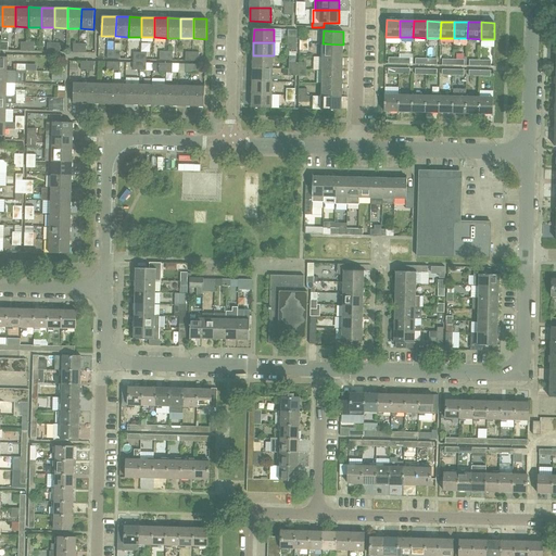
[(343,58),(343,45),(323,43),(323,57),(343,58)]
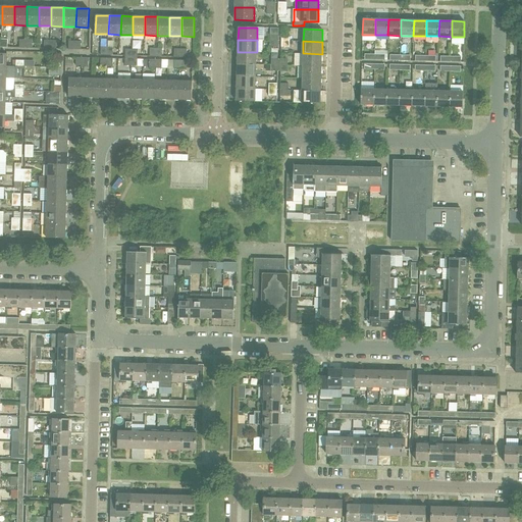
[(257,52),(238,52),(238,64),(256,64),(257,52)]
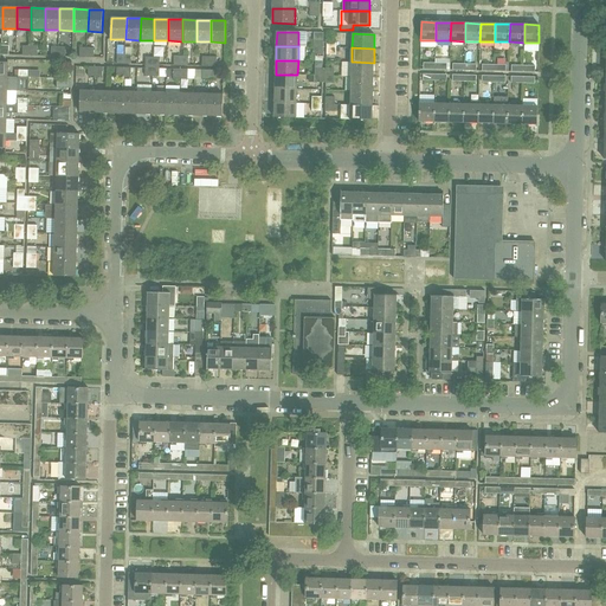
[(352,76),(373,77),(374,63),(352,62),(352,76)]
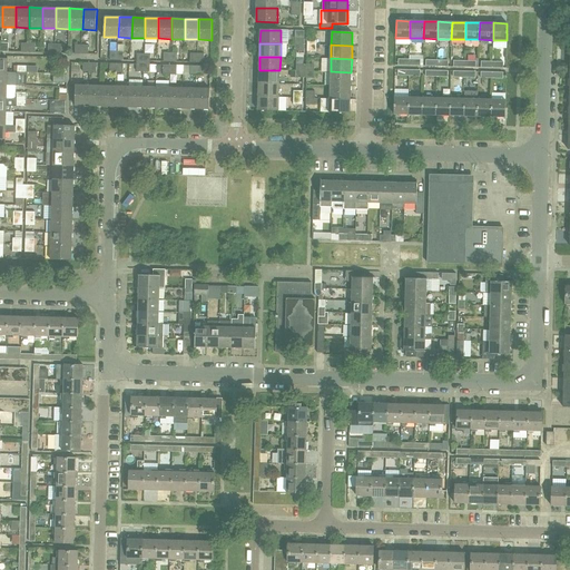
[(279,84),(279,70),(259,70),(258,84),(279,84)]
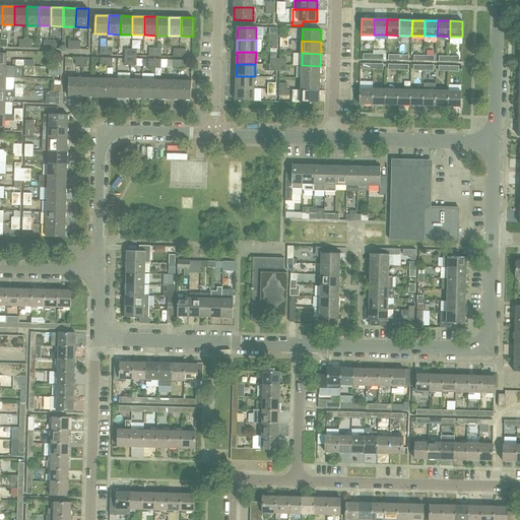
[(0,77),(6,78),(6,73),(23,73),(23,71),(25,71),(25,73),(29,75),(34,73),(34,67),(23,66),(15,66),(6,66),(0,65),(0,77)]
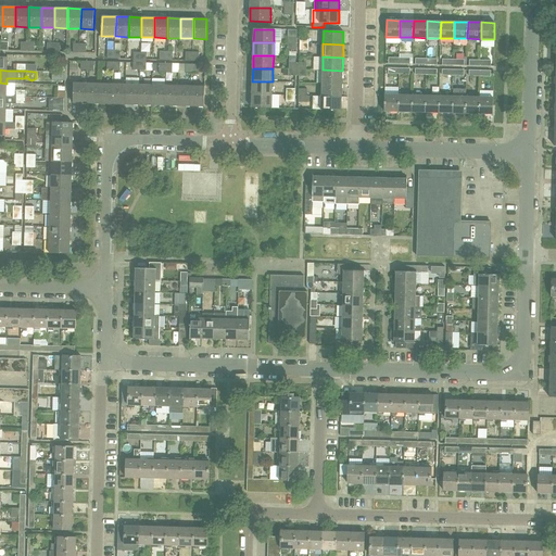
[(323,70),(321,83),(342,84),(342,71),(323,70)]
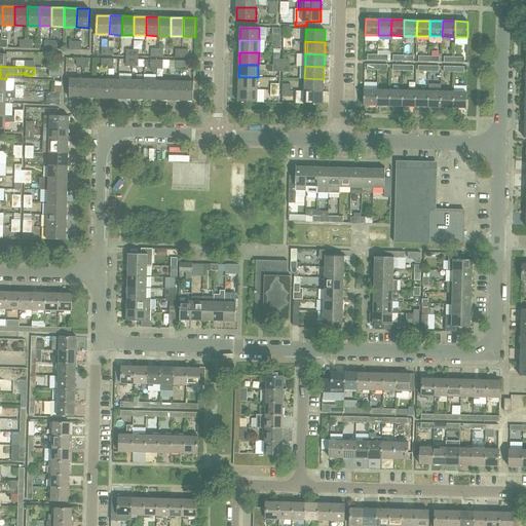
[(49,68),(49,76),(61,76),(61,68),(49,68)]
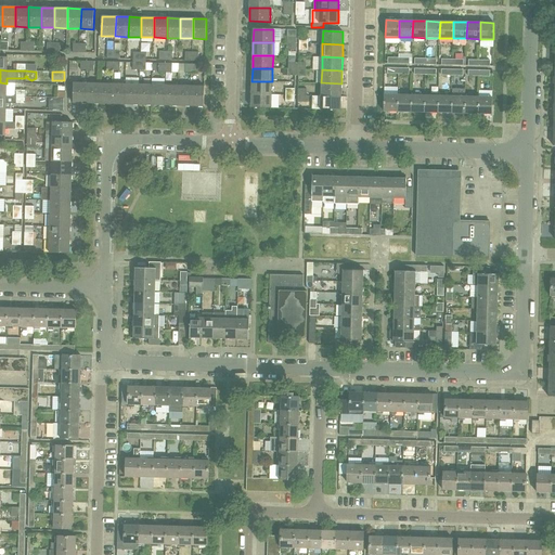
[(126,104),(139,104),(139,85),(132,85),(132,78),(126,78),(126,85),(126,104)]
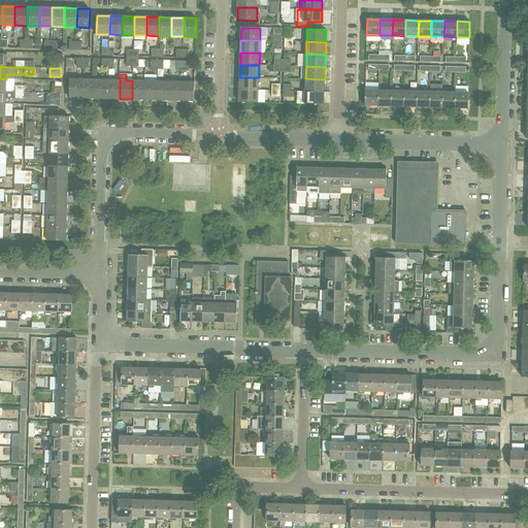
[(259,90),(259,77),(239,77),(239,90),(259,90)]
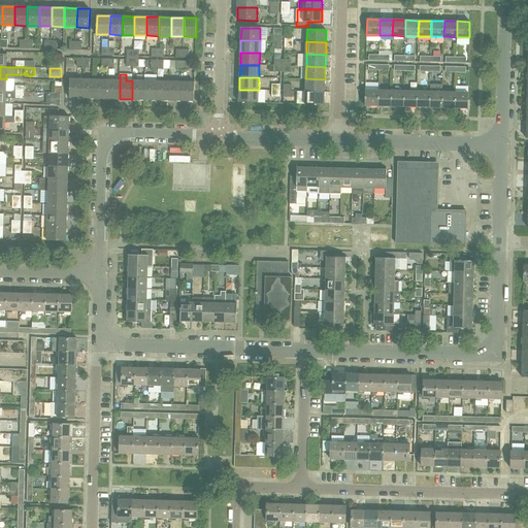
[(305,78),(305,91),(325,92),(325,79),(305,78)]
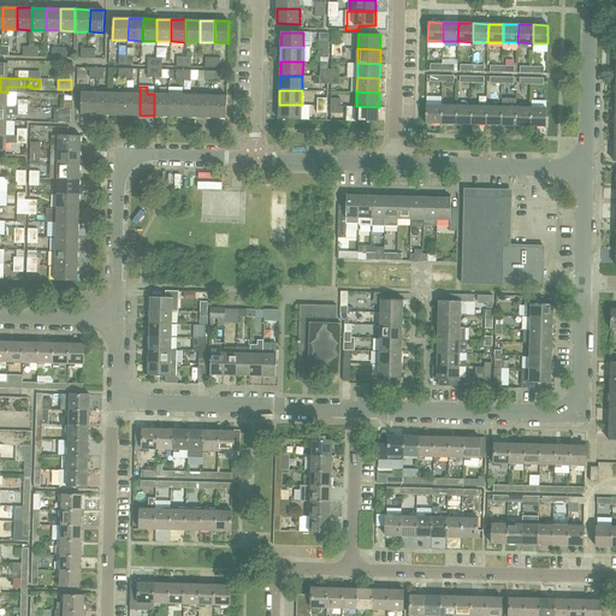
[(81,114),(96,114),(98,93),(82,93),(81,114)]
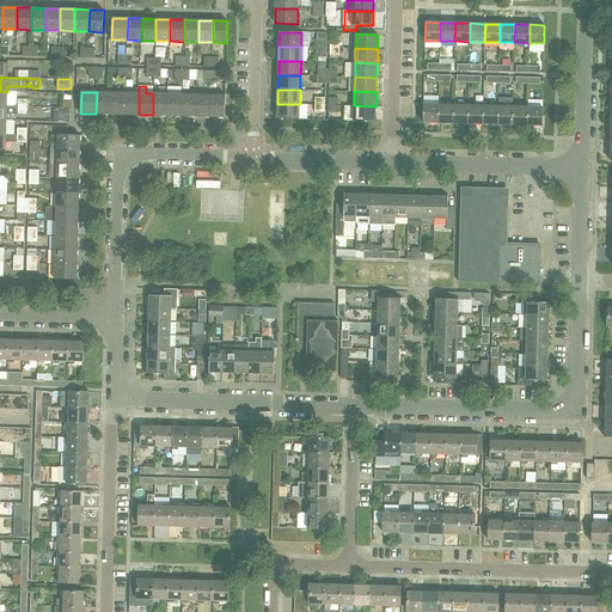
[(111,92),(97,92),(96,114),(110,114),(111,92)]
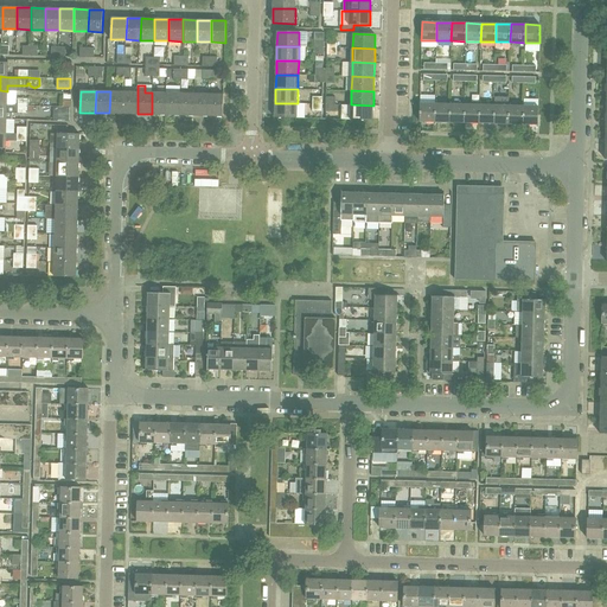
[(109,113),(123,114),(125,93),(110,91),(109,113)]
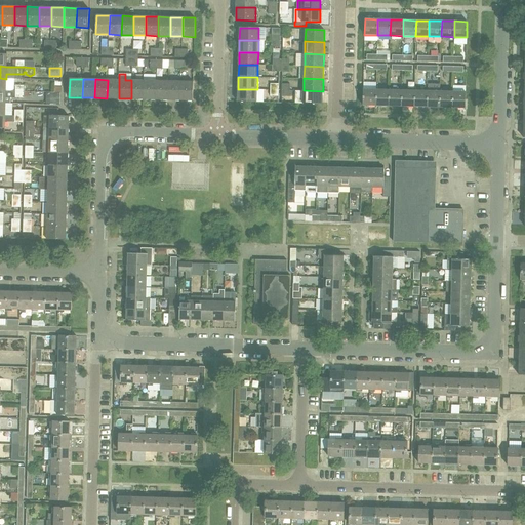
[(107,98),(119,98),(119,80),(108,80),(107,98)]
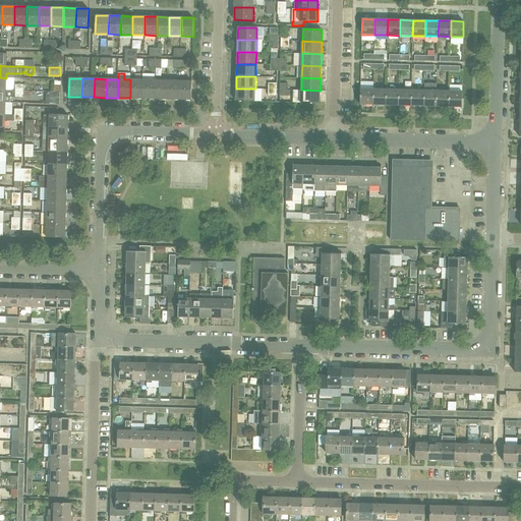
[(142,98),(142,79),(130,79),(130,98),(142,98)]
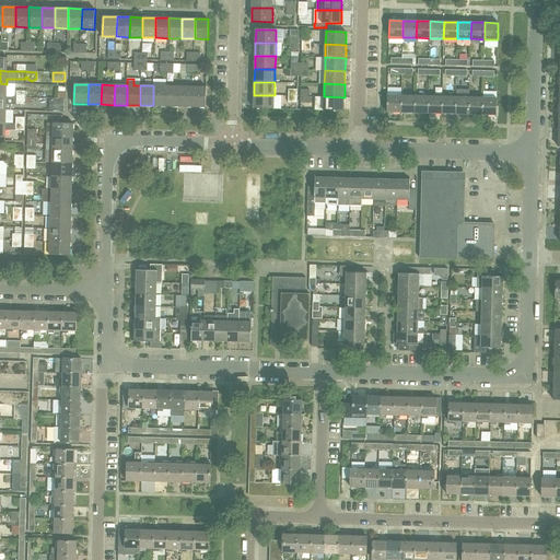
[(153,105),(166,106),(166,86),(153,85),(153,105)]
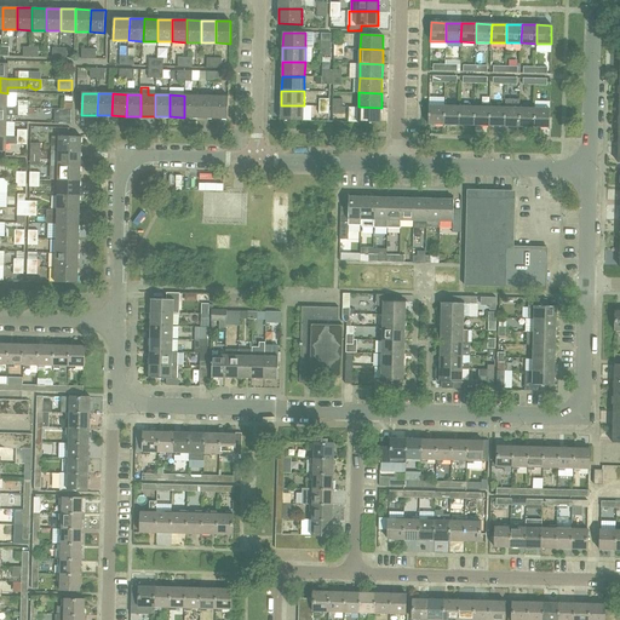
[(184,118),(199,118),(200,96),(184,96),(184,118)]
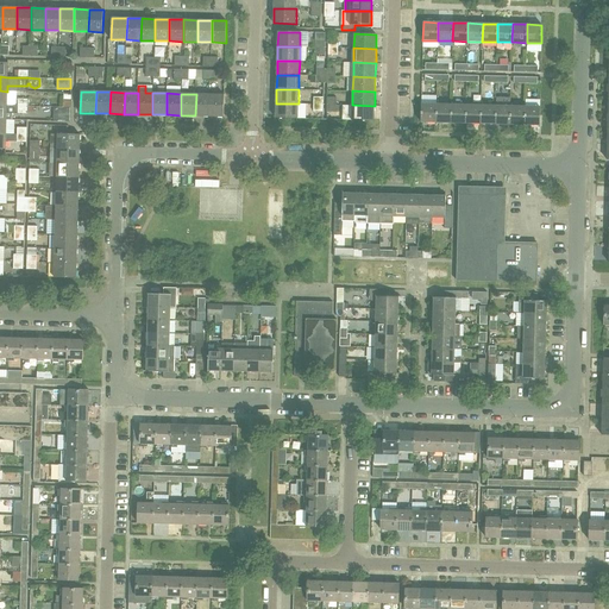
[(195,115),(209,115),(211,94),(196,94),(195,115)]
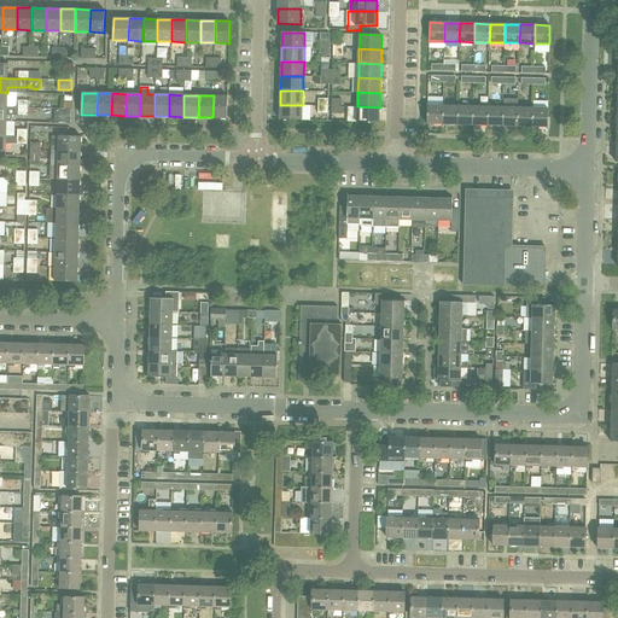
[(214,95),(213,117),(227,118),(227,97),(214,95)]
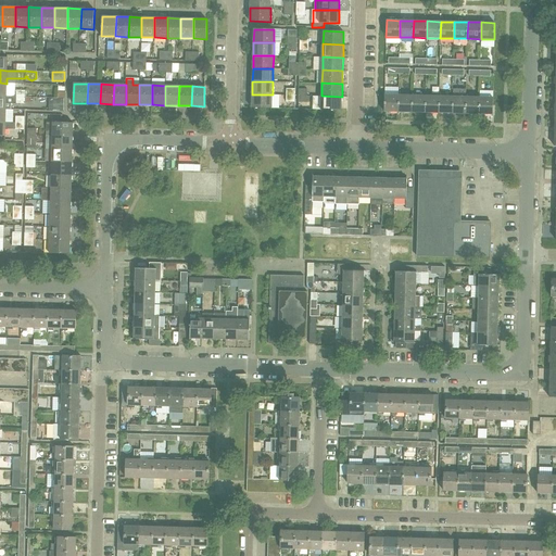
[(252,108),(272,109),(273,95),(252,95),(252,108)]
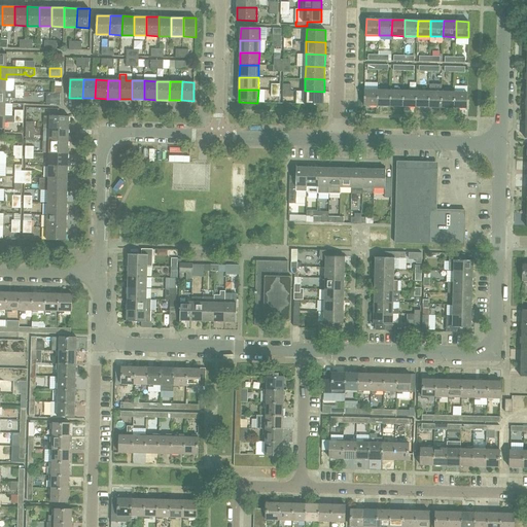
[(377,105),(378,90),(364,90),(364,105),(377,105)]
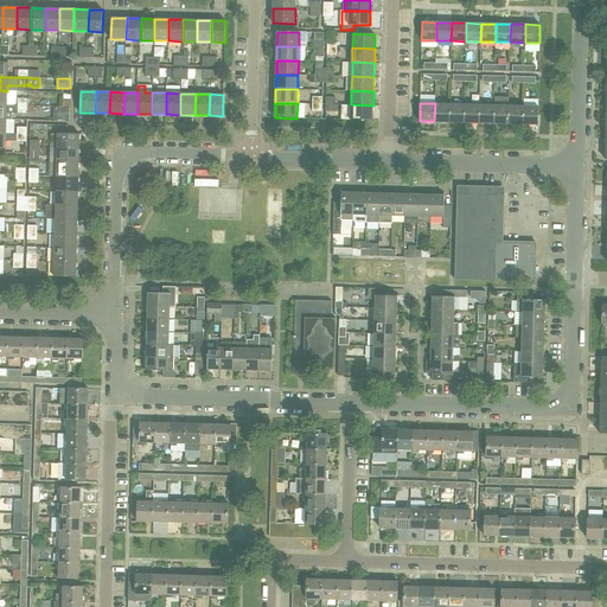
[(434,121),(449,122),(449,103),(435,103),(434,121)]
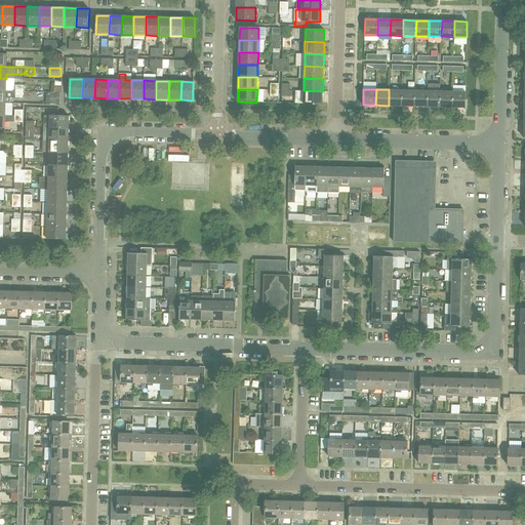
[(402,90),(389,89),(389,106),(401,106),(402,90)]
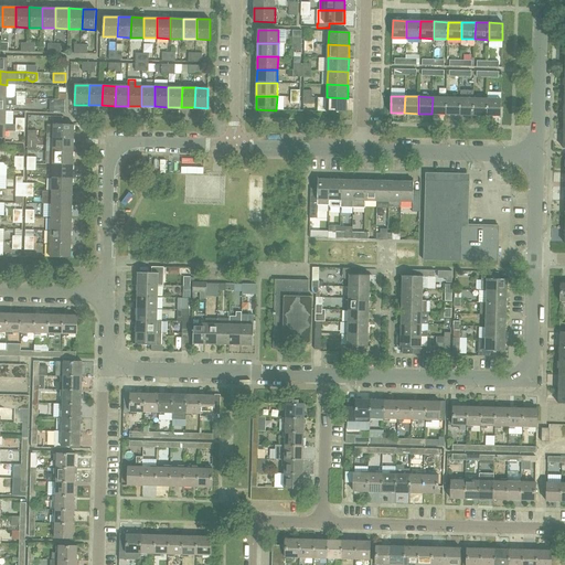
[(17,98),(7,98),(0,97),(0,110),(7,112),(7,106),(24,106),(25,98),(17,98)]
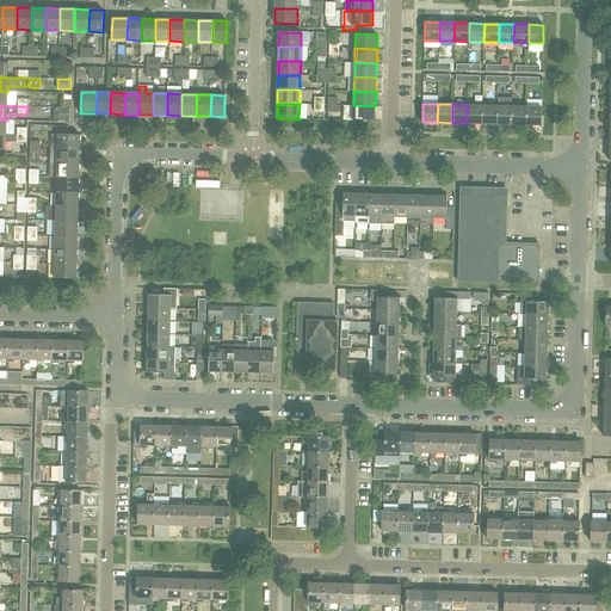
[(353,121),(375,121),(376,106),(353,105),(353,121)]
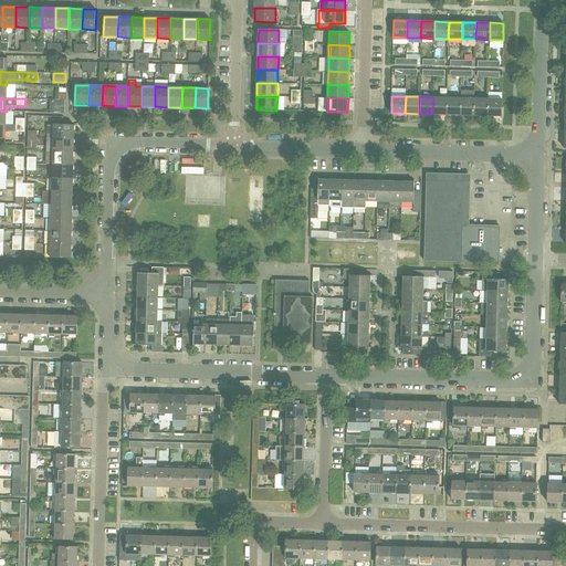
[(432,114),(447,114),(447,97),(433,97),(432,114)]
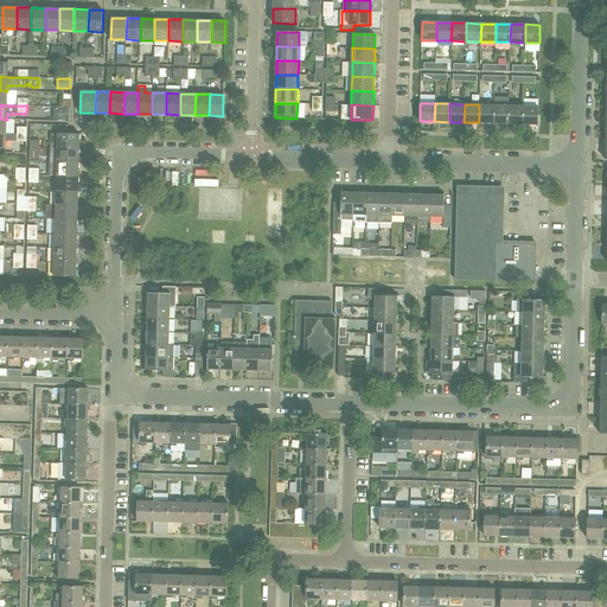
[(479,122),(493,123),(493,104),(479,104),(479,122)]
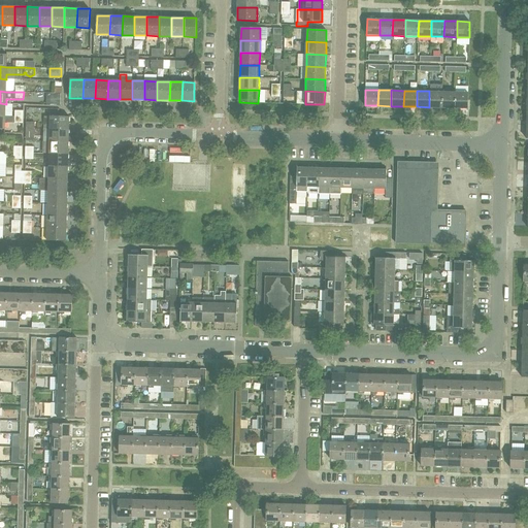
[(441,107),(442,92),(429,91),(429,107),(441,107)]
